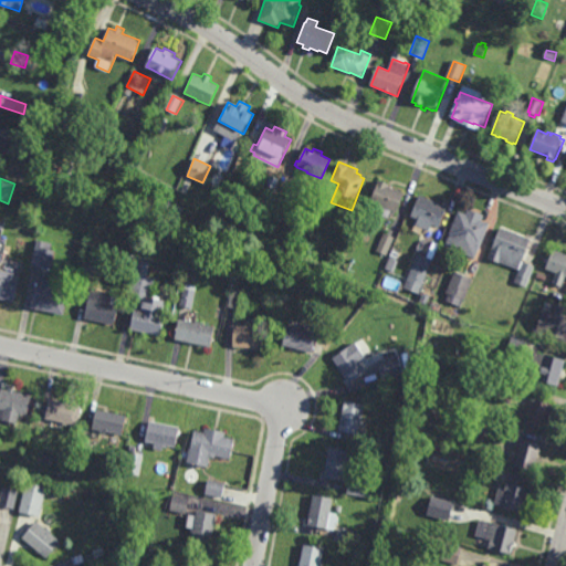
[(274,189),(270,187),(274,178),(279,179),(274,189)]
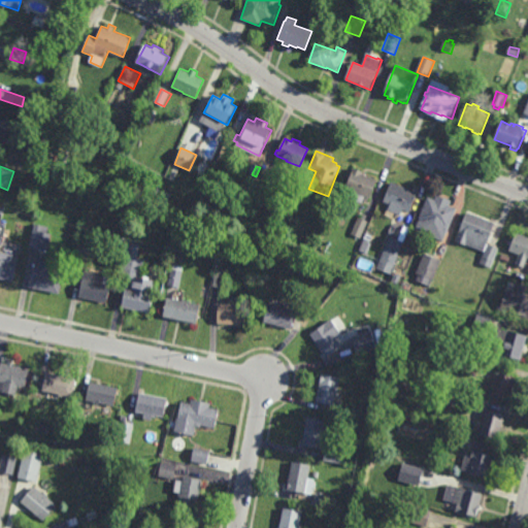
[(378,180),(371,199),(369,199),(367,202),(364,201),(363,204),(350,198),(352,193),(344,191),(354,168),(364,172),(363,174),(378,180)]
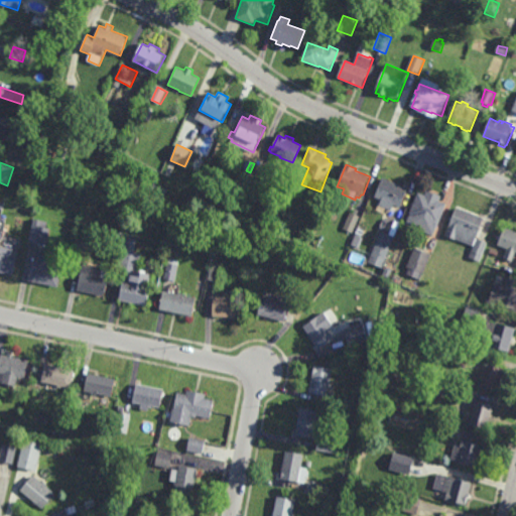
[(401,209),(394,207),(392,212),(382,208),(379,215),(375,213),(380,201),(374,199),(383,178),(409,188),(401,209)]
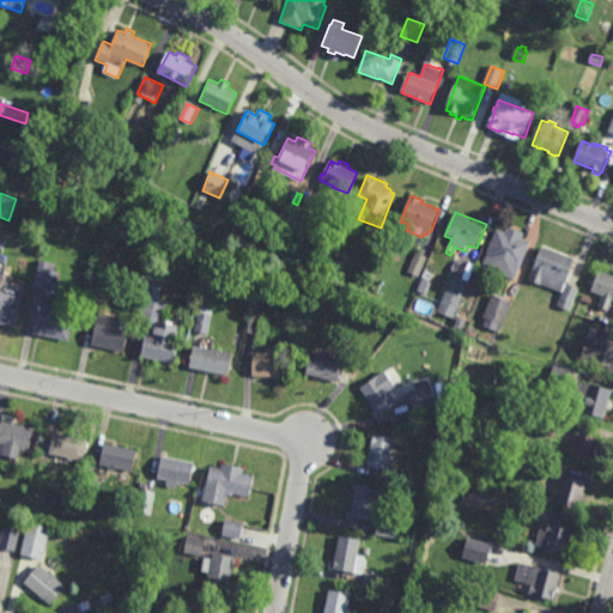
[(526,235),(523,240),(532,243),(522,267),(521,267),(516,281),(493,272),(492,273),(489,272),(490,271),(483,267),(487,254),(497,230),(505,232),(507,228),(526,235)]
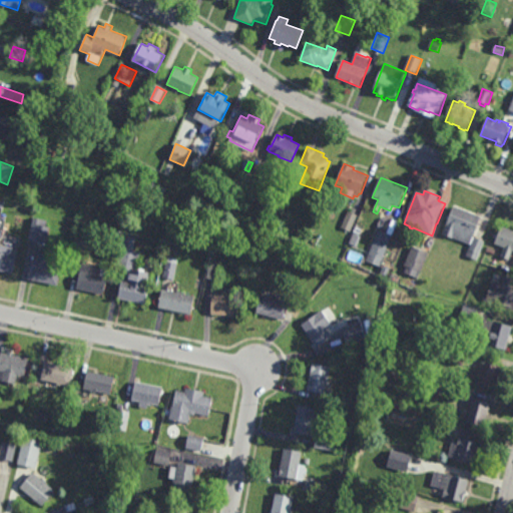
[(478,262),(466,257),(471,245),(443,233),(454,206),(482,218),(474,237),(485,242),(478,262)]
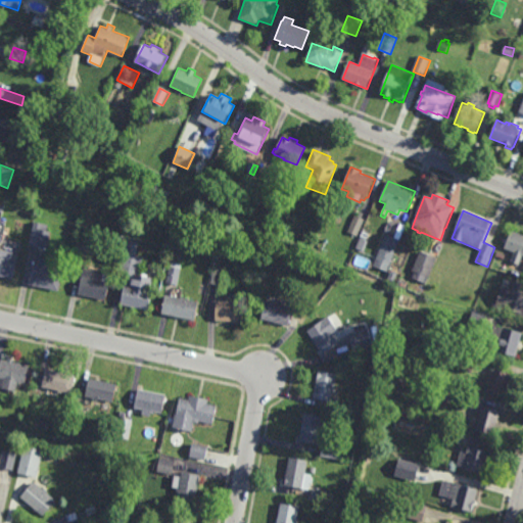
[(358,237),(347,233),(355,216),(365,220),(358,237)]
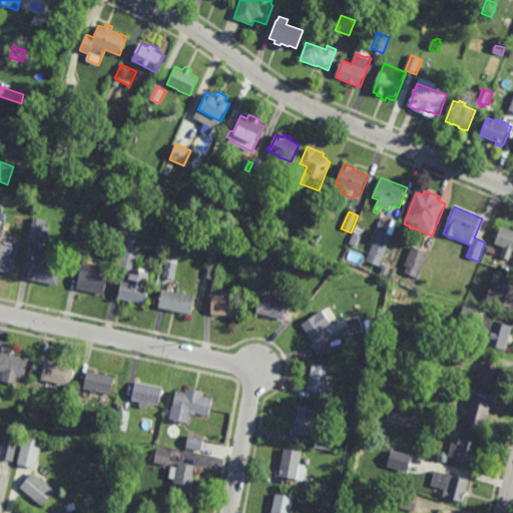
[(47,244),(29,241),(34,217),(51,221),(47,244)]
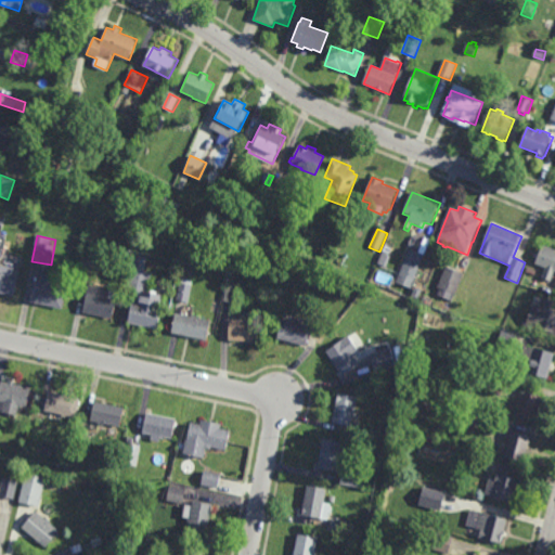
[(554,272),(551,282),(542,279),(545,268),(536,263),(543,245),(554,249),(554,272)]
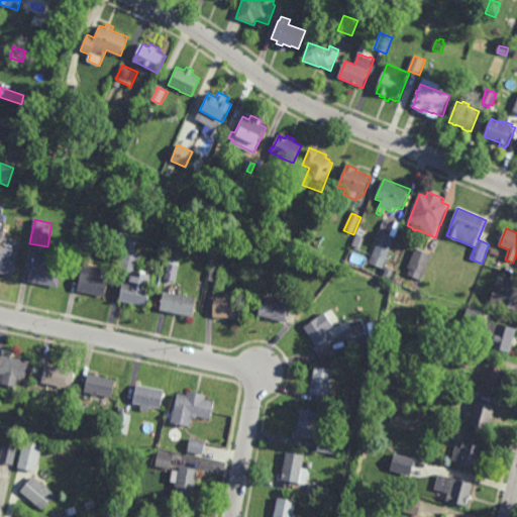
[(397,238),(387,262),(386,262),(382,269),(369,263),(382,232),(397,238)]
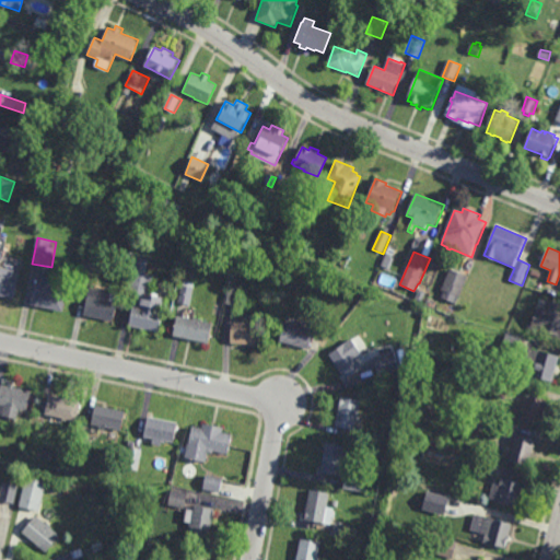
[(161,335),(133,328),(133,329),(130,329),(131,327),(128,326),(132,307),(126,306),(138,258),(150,260),(146,276),(153,277),(150,295),(165,299),(162,312),(166,313),(161,335)]
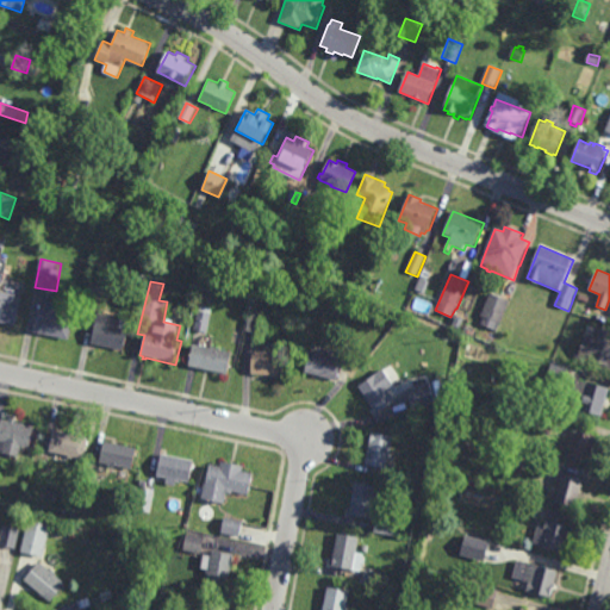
[(210,304),(201,303),(205,286),(213,287),(210,304)]
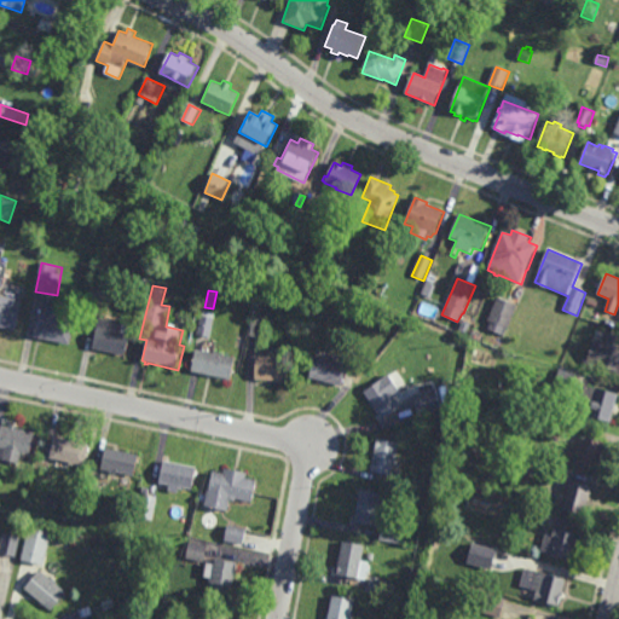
[(0,295),(17,299),(15,308),(21,310),(16,331),(0,328),(0,295)]
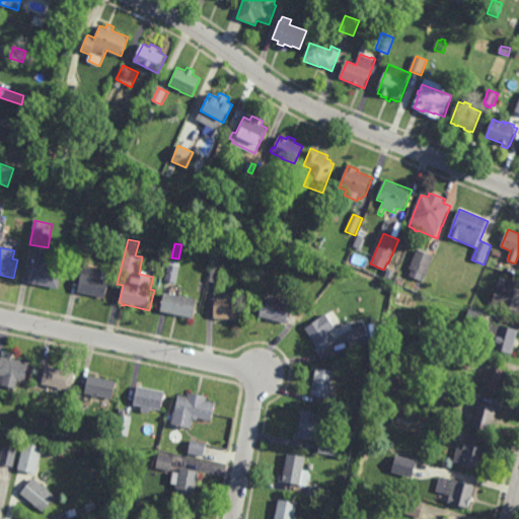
[(423,282),(410,277),(412,271),(409,270),(417,249),(433,255),(423,282)]
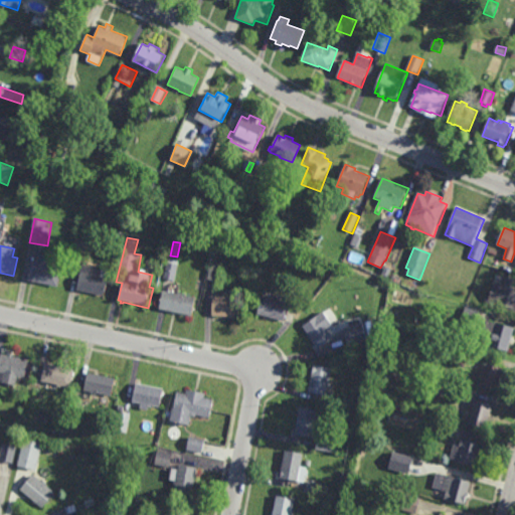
[(496,256),(488,253),(490,247),(498,250),(496,256)]
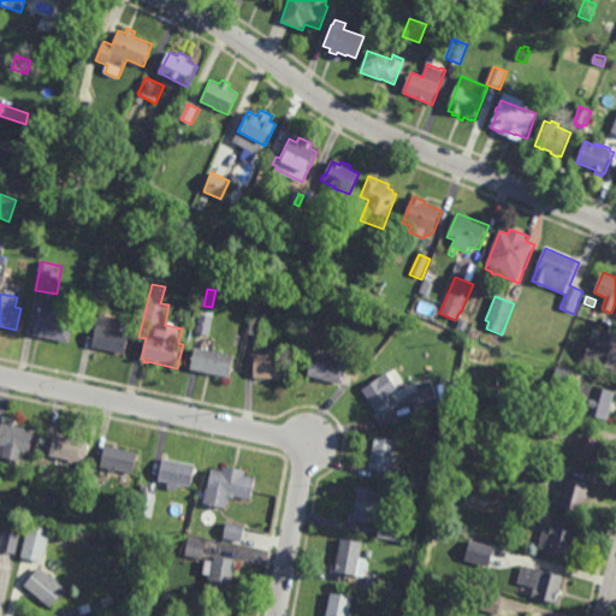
[(70,344),(35,337),(41,306),(65,311),(64,319),(76,321),(70,344)]
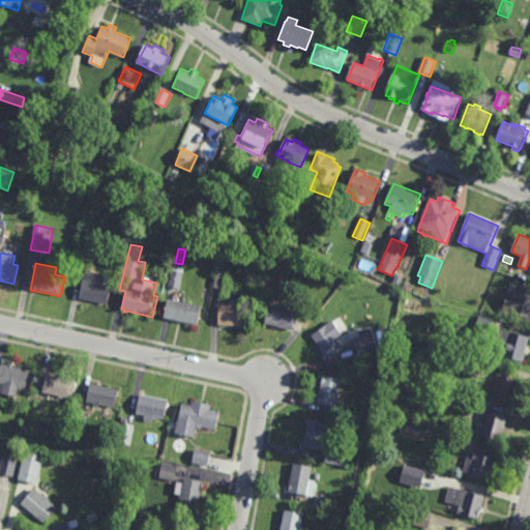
[(182,272),(179,292),(166,289),(169,271),(174,272),(175,266),(182,268),(182,272)]
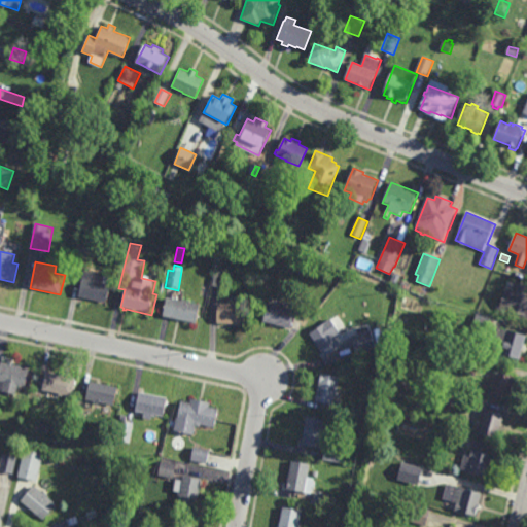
[(84,272),(84,271),(105,276),(105,274),(115,276),(113,286),(112,285),(108,304),(79,297),(82,283),(70,280),(72,270),(84,272)]
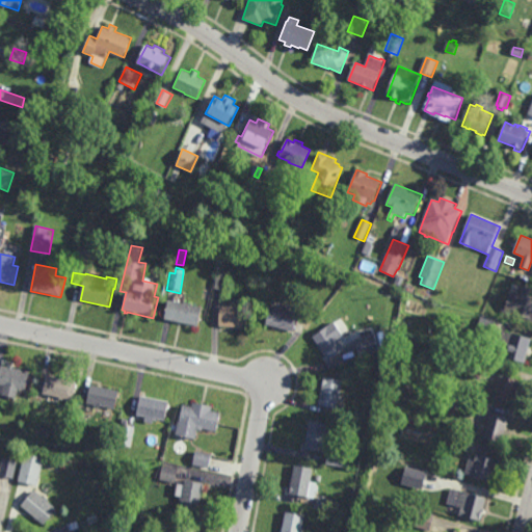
[(224,292),(214,290),(217,272),(228,274),(224,292)]
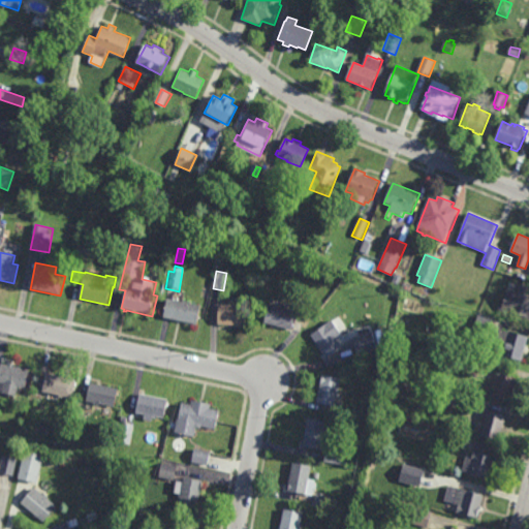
[(400,286),(391,283),(394,274),(403,277),(400,286)]
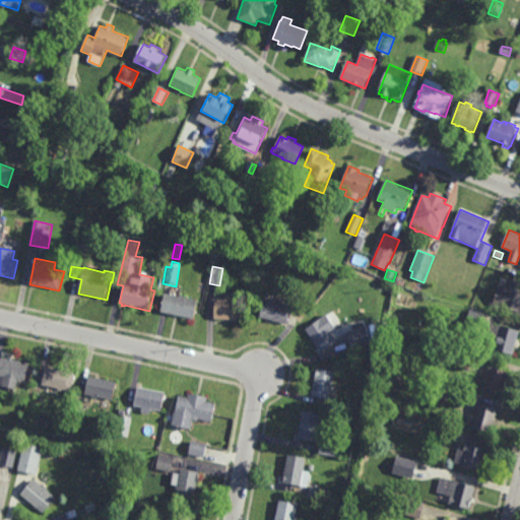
[(519,316),(510,313),(511,311),(493,306),(499,284),(506,286),(508,278),(519,281),(519,316)]
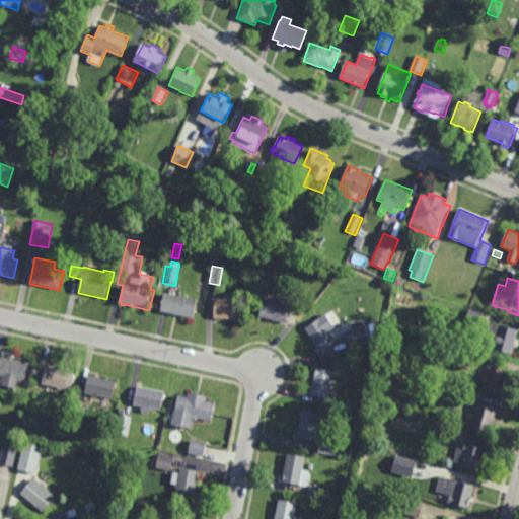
[(178,297),(179,295),(187,296),(187,298),(198,300),(194,320),(178,316),(178,317),(173,316),(173,315),(159,312),(164,293),(178,297)]
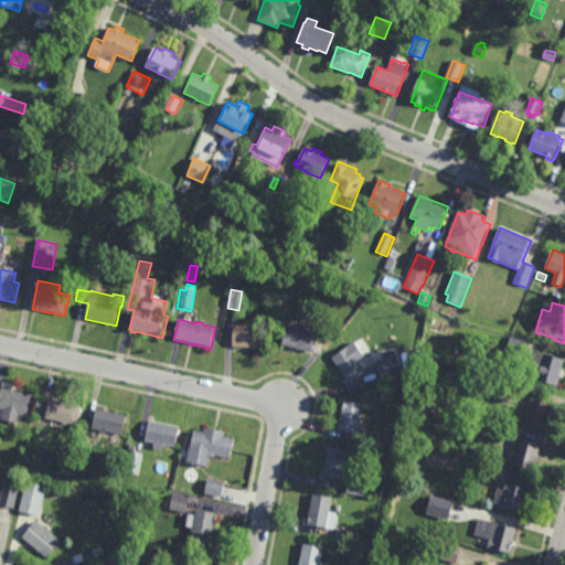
[(264,327),(264,331),(266,331),(265,353),(249,352),(251,349),(233,349),(233,327),(249,327),(249,324),(254,324),(254,327),(264,327)]
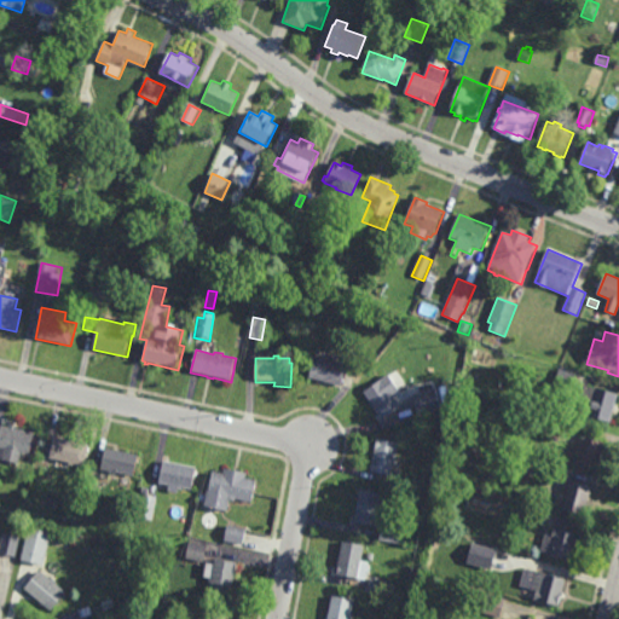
[(346,375),(345,375),(341,388),(310,380),(314,357),(347,365),(346,371),(347,372),(346,375)]
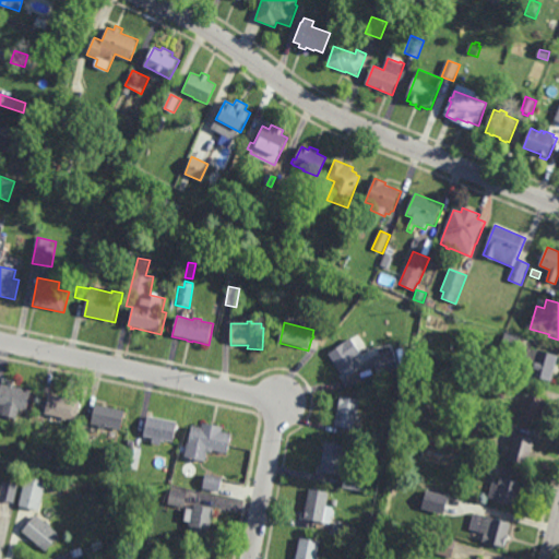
[(518,356),(500,352),(502,344),(500,343),(502,333),(522,339),(518,356)]
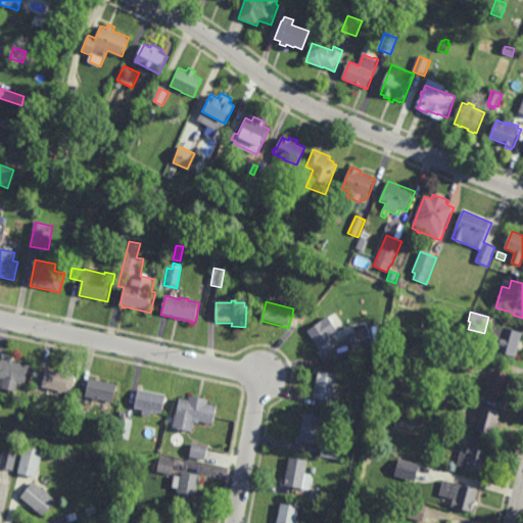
[(323,355),(307,332),(329,317),(338,331),(332,335),(338,345),(323,355)]
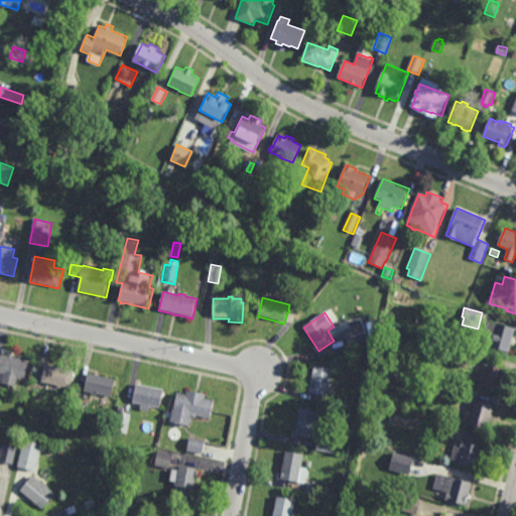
[(509,353),(495,350),(497,344),(484,341),(488,323),(499,325),(499,324),(515,328),(509,353)]
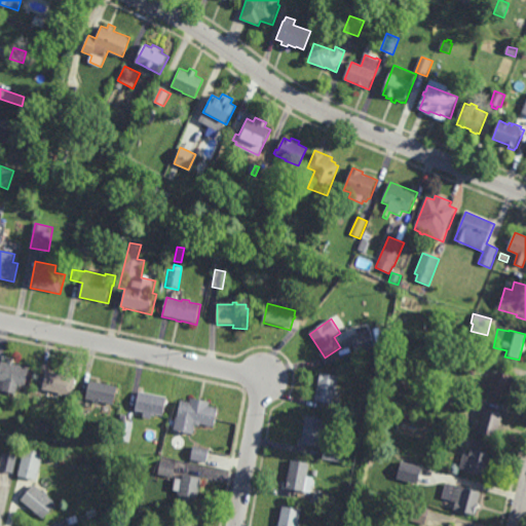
[(380,346),(375,347),(376,350),(357,354),(351,336),(372,331),(372,332),(377,331),(380,346)]
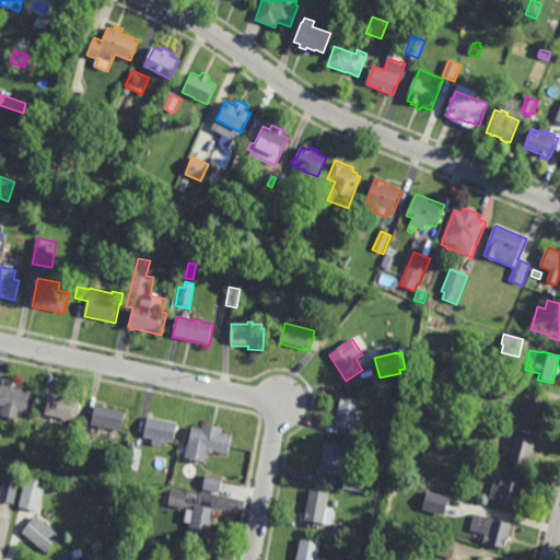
[(15,388),(31,392),(30,394),(33,394),(32,397),(30,397),(30,399),(31,400),(31,403),(28,401),(27,409),(20,408),(18,419),(0,415),(0,391),(1,386),(9,387),(9,385),(16,387),(15,388)]
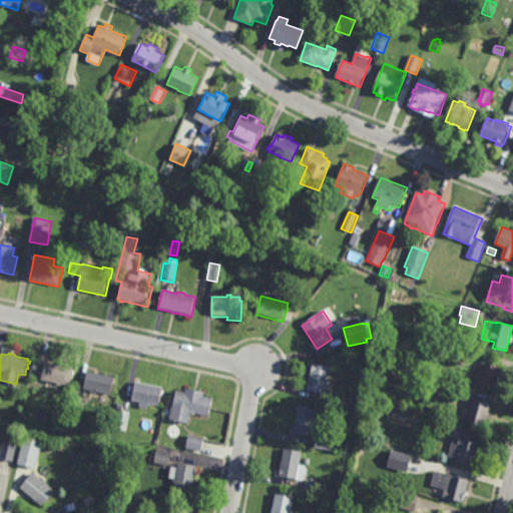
[(71,385),(61,383),(61,385),(57,385),(58,382),(51,381),(51,384),(47,383),(47,380),(42,379),(46,360),(74,366),(71,385)]
